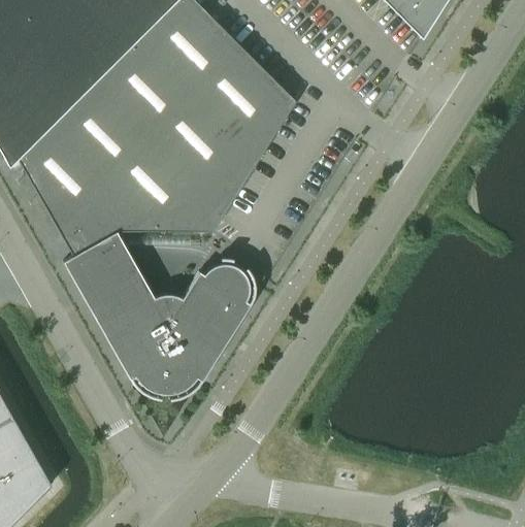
[(296,102),(194,0),(0,0),(0,149),(10,167),(19,160),(74,257),(64,262),(131,380),(136,376),(141,385),(149,391),(158,395),(167,396),(176,395),(186,392),(193,386),(198,377),(203,382),(252,304),(247,301),(250,294),(250,286),(248,277),(242,270),(235,266),(227,264),(219,265),(210,269),(205,275),(200,272),(184,299),(174,295),(164,295),(155,298),(119,233),(121,232),(215,232),(296,102)]
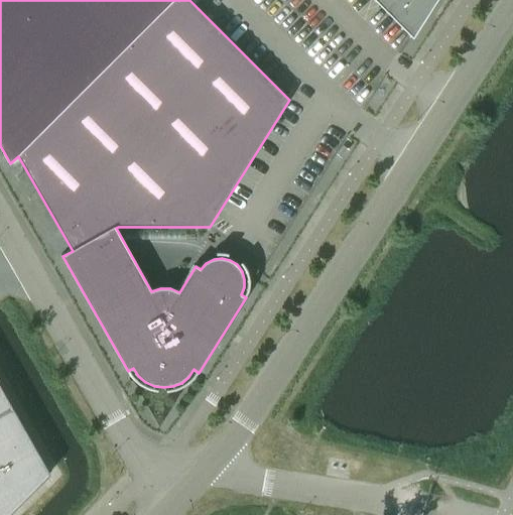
[(375,0),(413,38),(437,0),(375,0)]
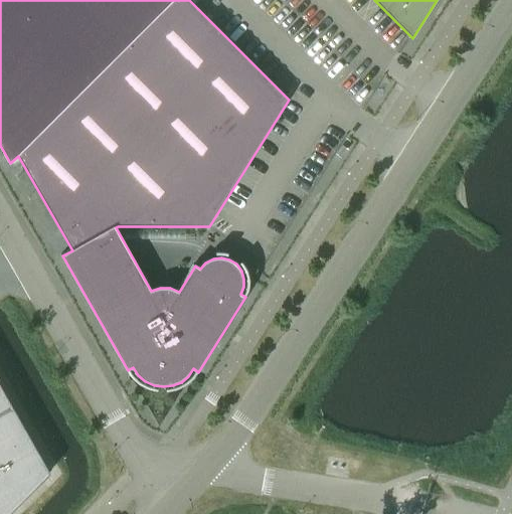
[(2,385),(0,386),(0,414),(14,407),(2,385)]
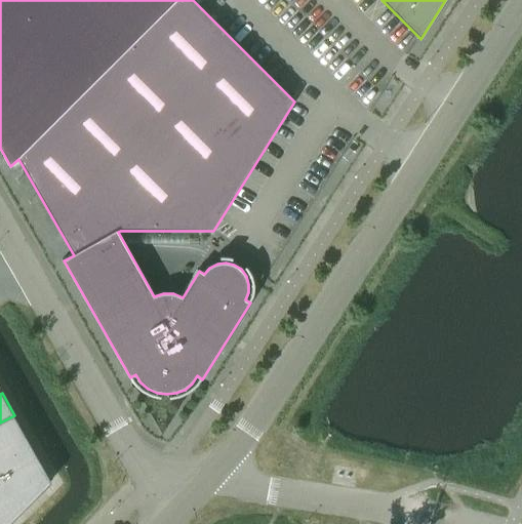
[(14,415),(0,422),(0,451),(27,437),(14,415)]
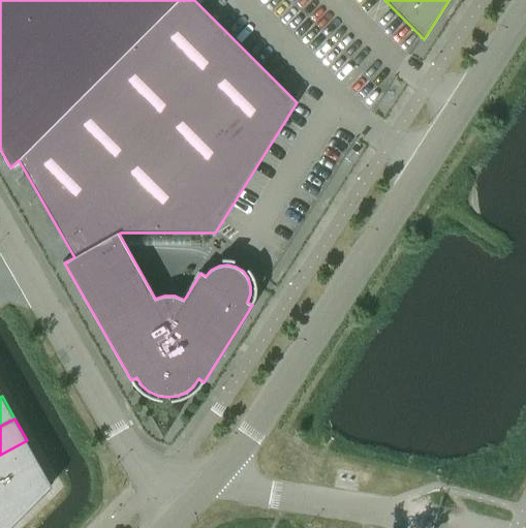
[(27,440),(0,455),(0,484),(39,462),(27,440)]
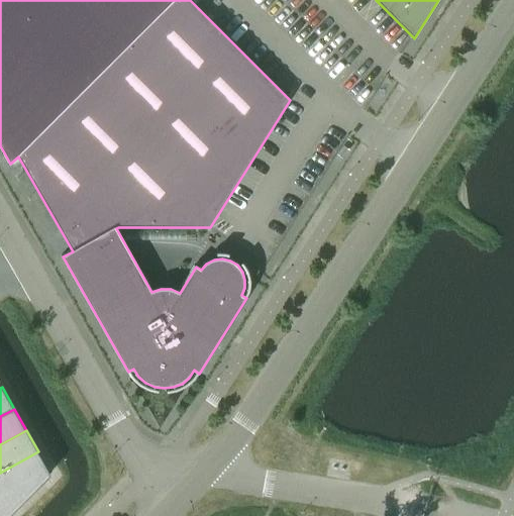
[(38,451),(0,473),(0,515),(10,515),(52,476),(38,451)]
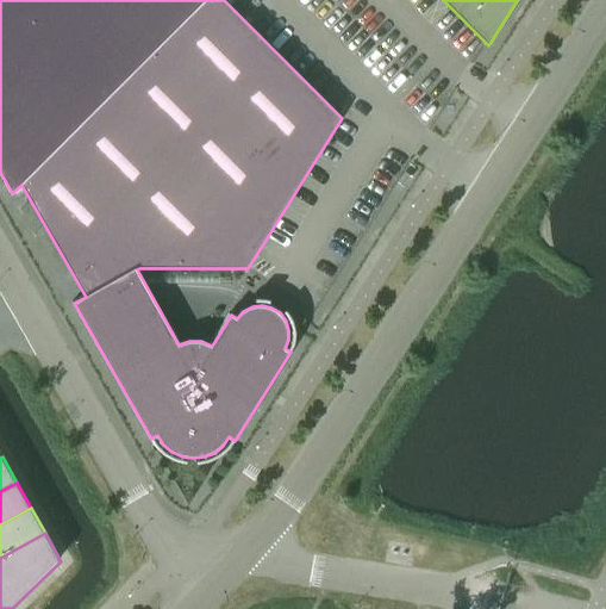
All buildings are outlined.
